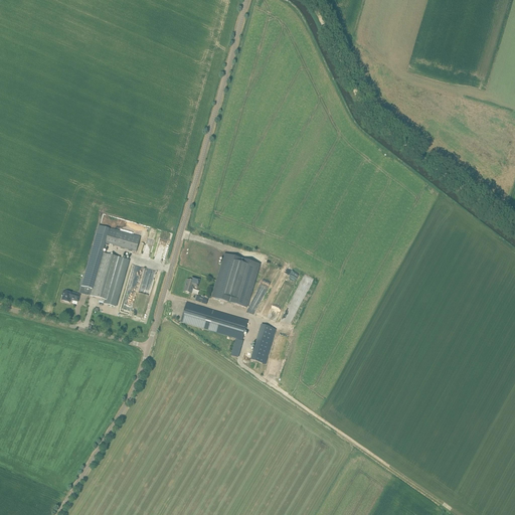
[(164,264),(173,234),(144,225),(140,237),(136,252),(135,254),(164,264)]
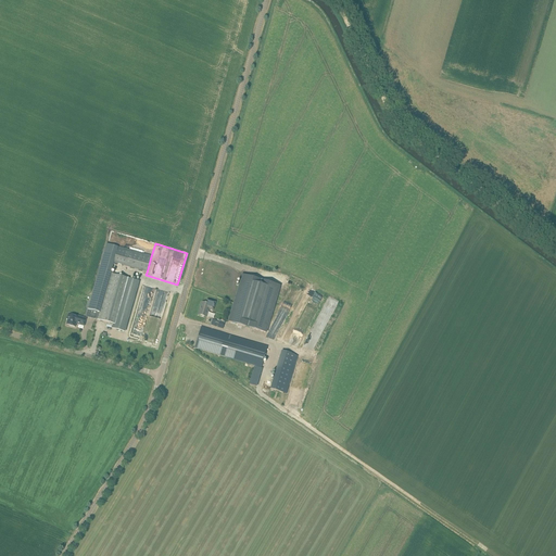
[(147,273),(151,256),(118,248),(114,263),(147,273)]
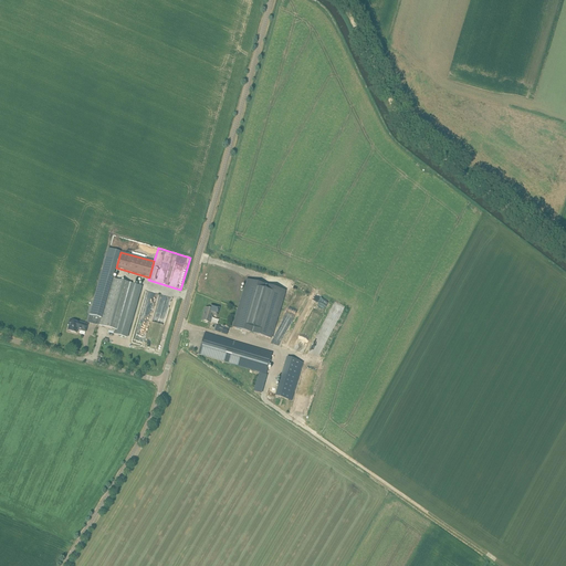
[(90,315),(88,323),(98,326),(115,331),(114,335),(126,338),(142,286),(135,285),(113,279),(101,318),(98,317),(98,316),(91,314),(90,315)]
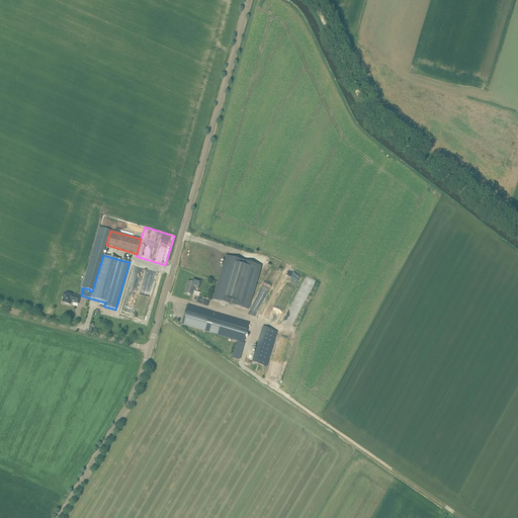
[(227,256),(213,299),(248,310),(260,266),(227,256)]
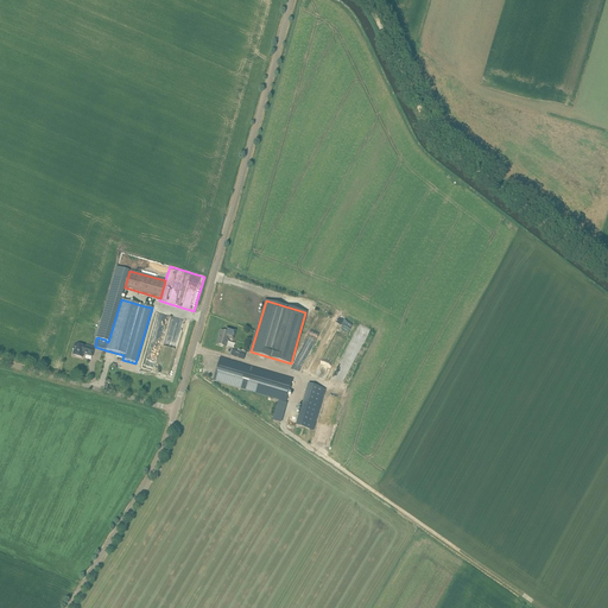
[(217,344),(216,344),(226,347),(229,335),(234,336),(235,330),(227,328),(226,333),(223,333),(223,331),(222,331),(221,331),(219,340),(217,344)]
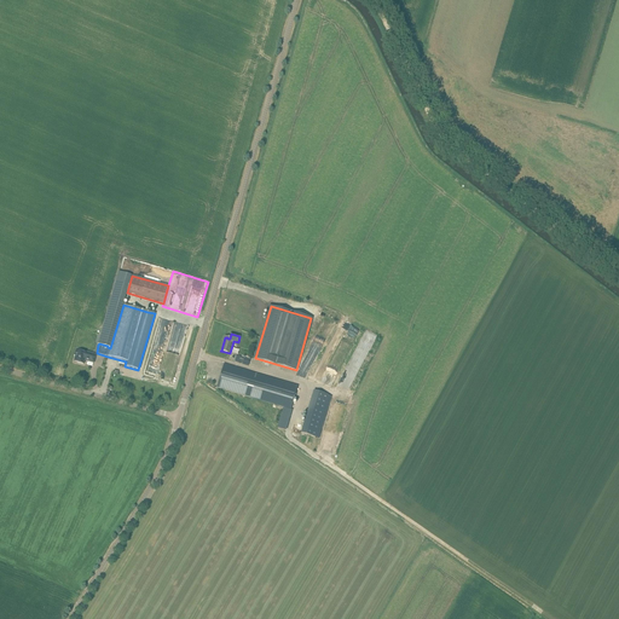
[(75,357),(74,362),(84,364),(85,360),(93,363),(96,354),(86,352),(86,353),(76,351),(74,356),(75,357)]
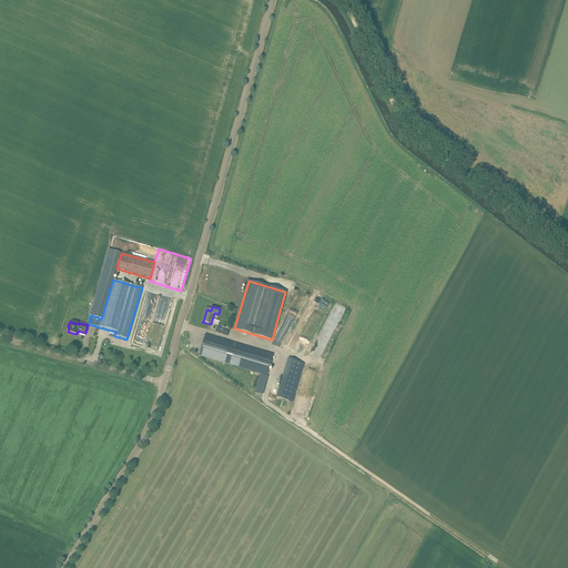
[(215,332),(229,335),(230,330),(216,326),(215,332)]
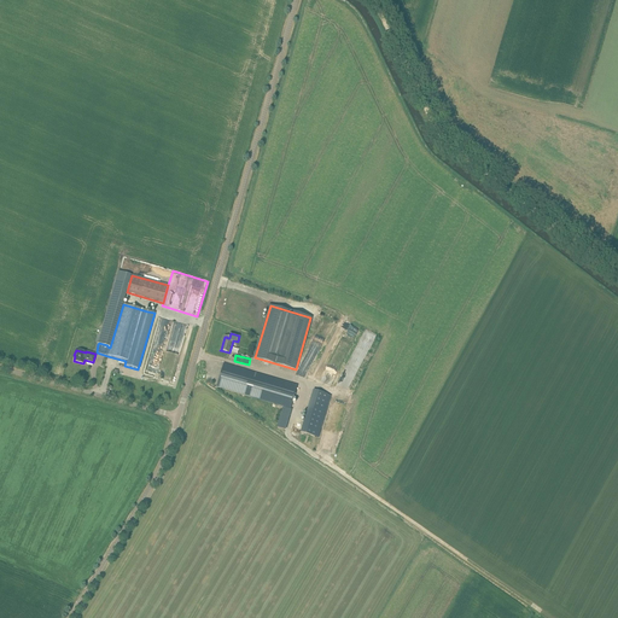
[(217,386),(284,407),(277,427),(286,430),(292,409),(290,408),(297,385),(223,363),(217,386)]
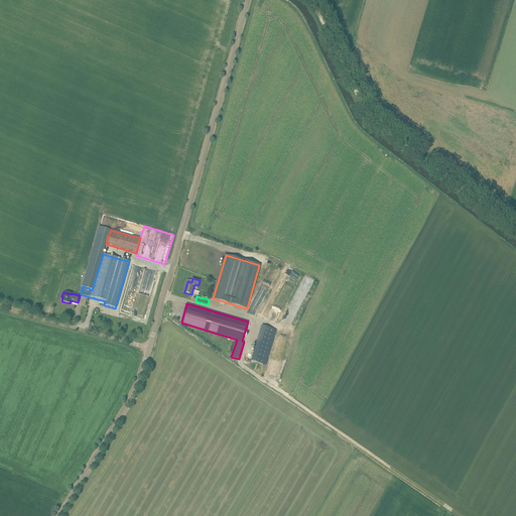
[(251,361),(266,365),(277,330),(261,326),(251,361)]
